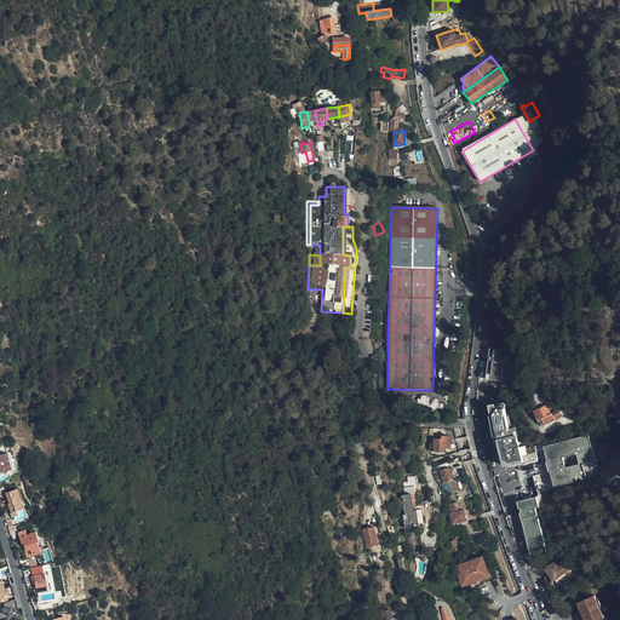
[(507,354),(501,349),(489,349),(486,379),(514,380),(514,367),(507,354)]
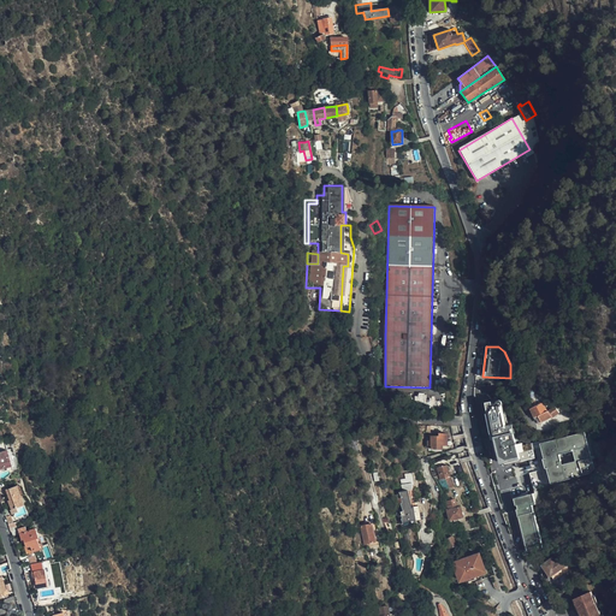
[(508,425),(503,402),(502,401),(501,400),(499,400),(498,400),(497,401),(497,402),(497,403),(492,404),(491,401),(486,402),(495,439),(515,434),(513,424),(508,425)]
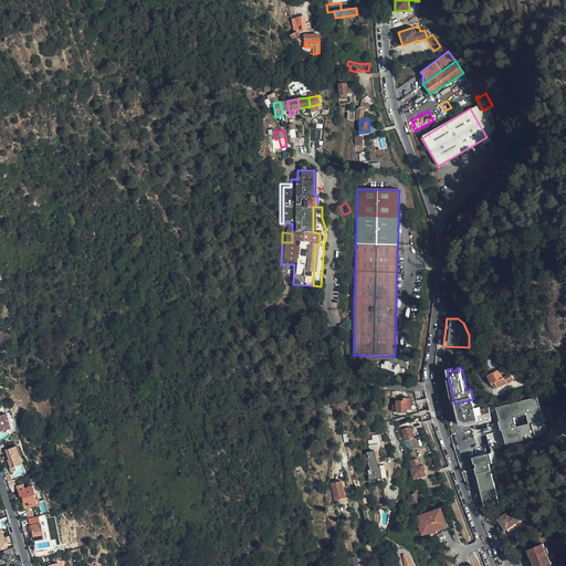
[(514,378),(511,373),(503,377),(499,368),(488,375),(495,388),(507,381),(509,381),(514,378)]
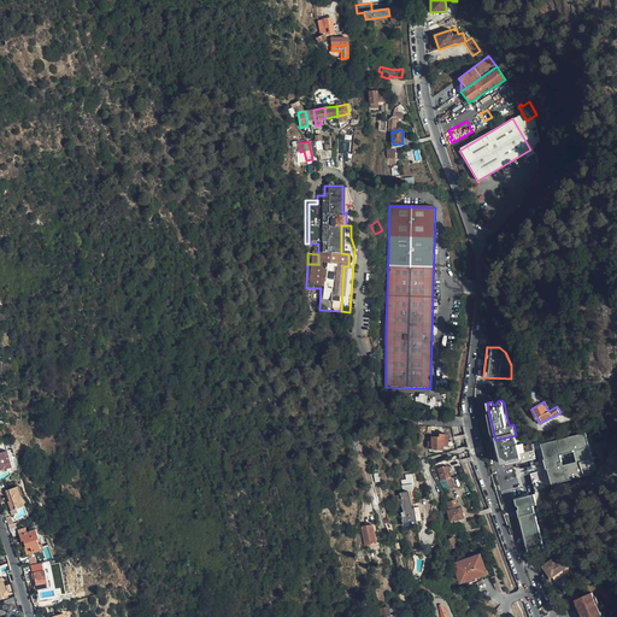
[(447,445),(448,434),(439,433),(439,436),(430,436),(430,447),(442,448),(442,445),(447,445)]
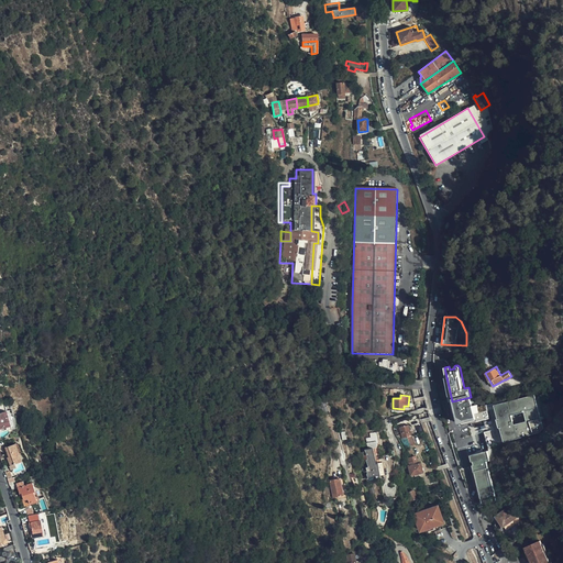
[(496,406),(496,401),(490,403),(492,409),(495,409),(504,442),(547,431),(537,395),(496,406)]
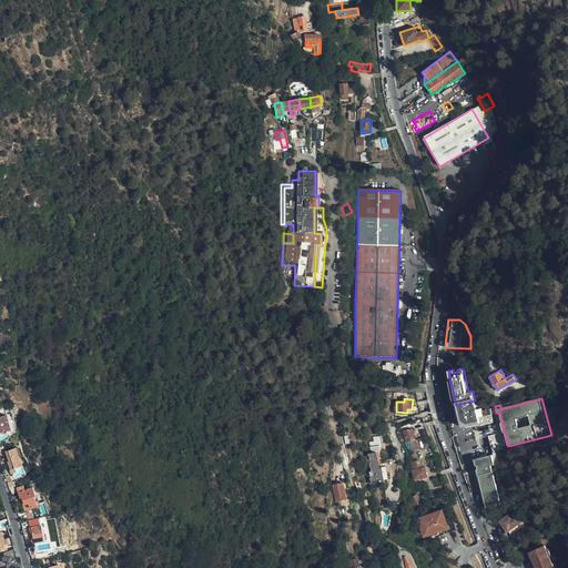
[(475,401),(456,405),(457,409),(455,409),(458,423),(467,428),(493,422),(489,407),(482,409),(479,399),(475,401)]
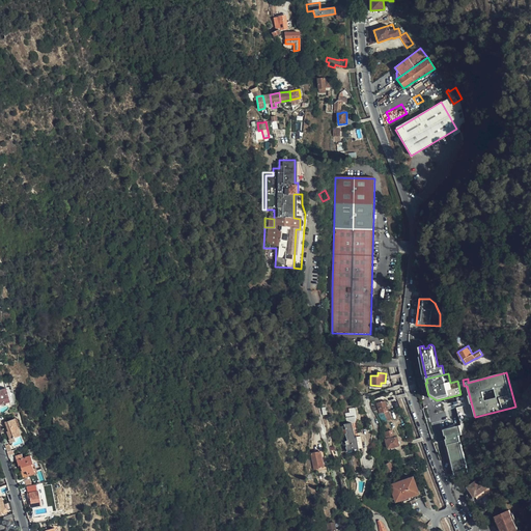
[(11,402),(7,389),(0,390),(0,403),(1,403),(1,404),(11,402)]
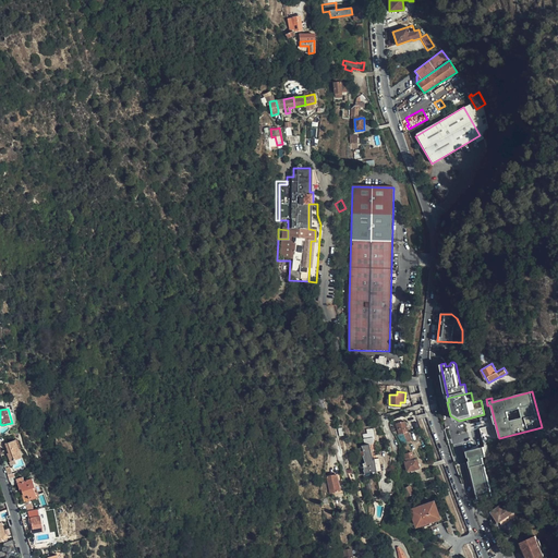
[(381,416),(372,419),(373,425),(383,423),(381,416)]
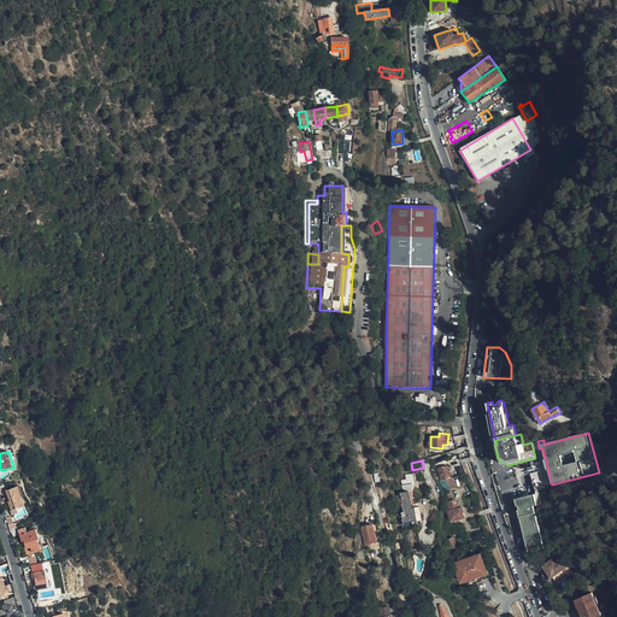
[(441,481),(451,477),(447,465),(438,469),(441,481)]
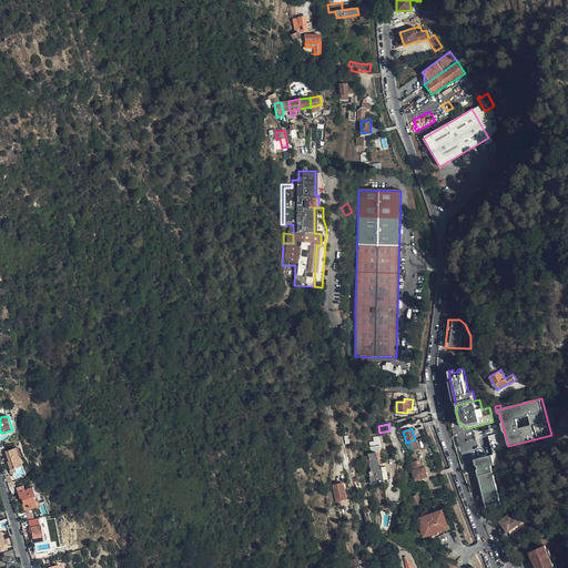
[(368,454),(376,453),(379,452),(377,437),(366,439),(368,454)]
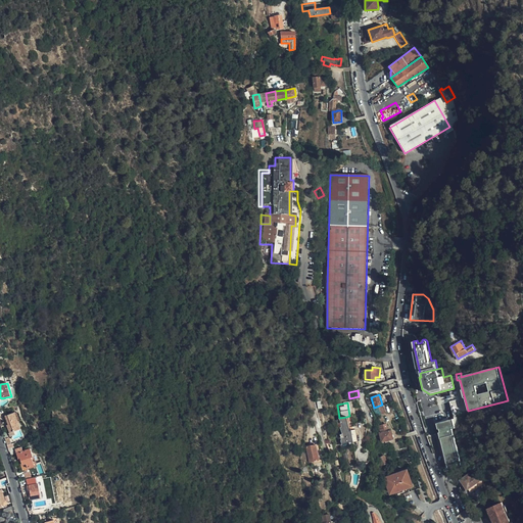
[(374,408),(371,409),(374,416),(384,413),(382,405),(374,408)]
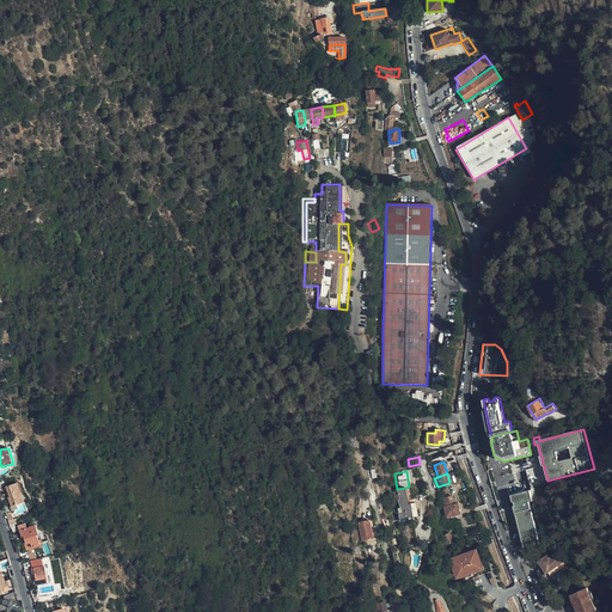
[(25,502),(17,482),(6,487),(11,499),(10,500),(12,507),(25,502)]
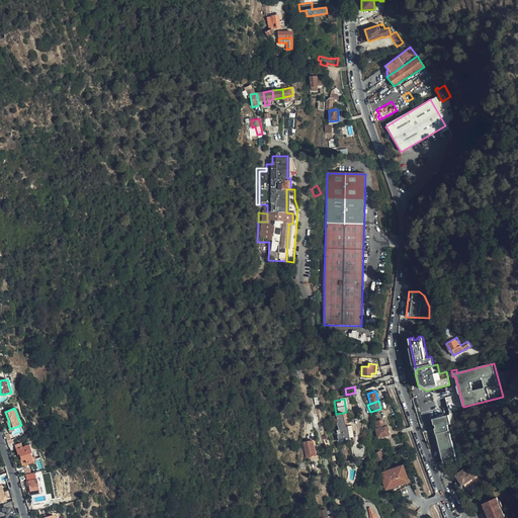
[(345,426),(343,413),(336,414),(337,419),(335,419),(335,422),(334,422),(334,425),(335,425),(336,433),(334,433),(335,438),(349,436),(348,426),(345,426)]
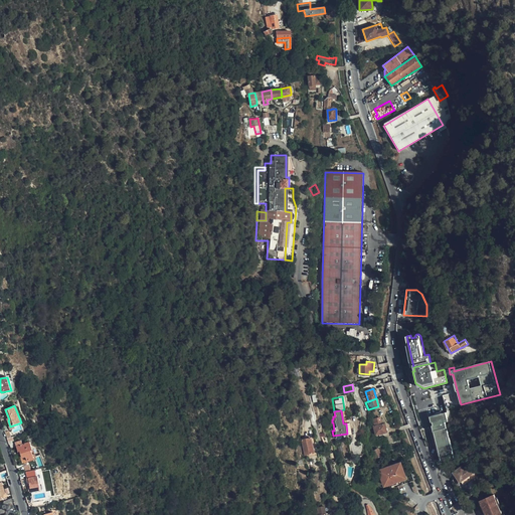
[(385,430),(384,425),(383,423),(381,423),(375,425),(372,426),(374,431),(375,435),(386,433),(385,430)]
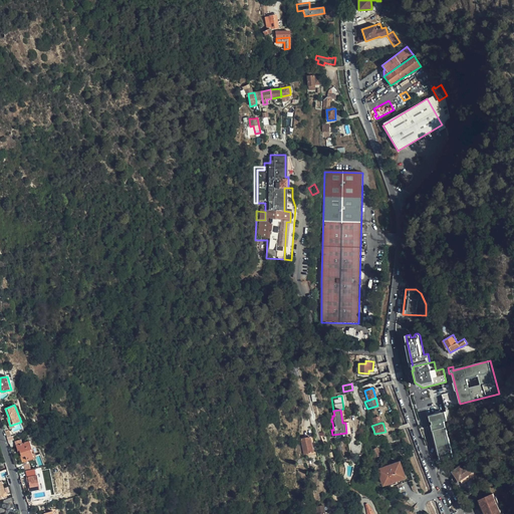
[(453,458),(445,423),(440,424),(441,426),(437,427),(437,425),(432,426),(440,461),(445,460),(444,457),(448,456),(448,459),(453,458)]
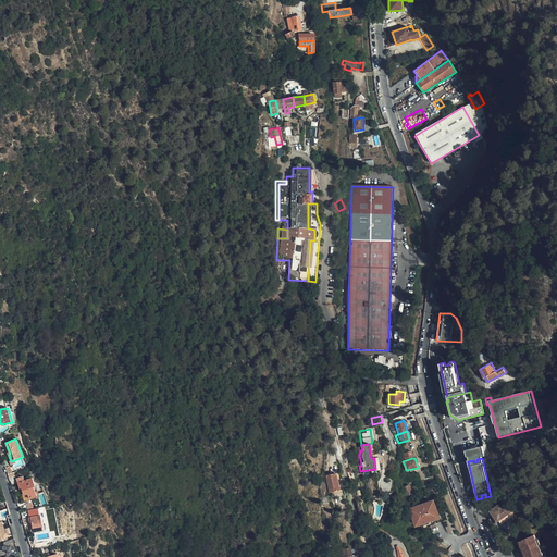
[(338,490),(335,473),(325,475),(329,492),(338,490)]
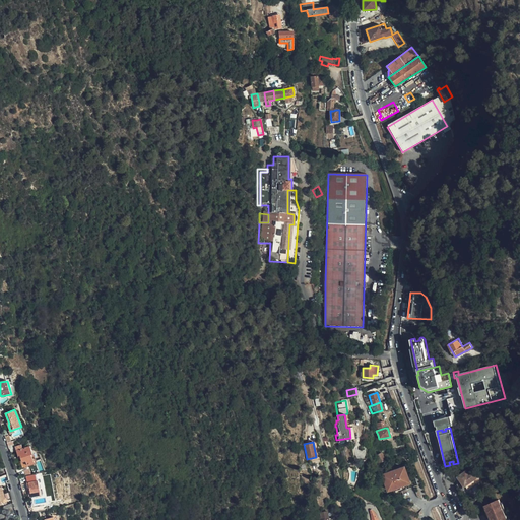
[(34,454),(30,446),(22,448),(21,444),(15,447),(18,455),(20,455),(22,461),(26,460),(27,464),(35,462),(31,454),(34,454)]
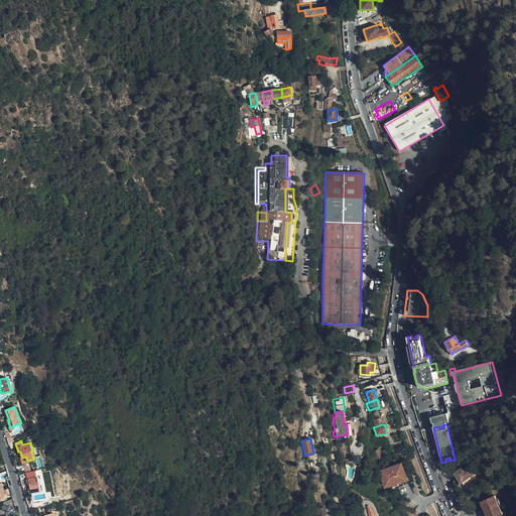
[(377,460),(382,457),(378,449),(373,453),(377,460)]
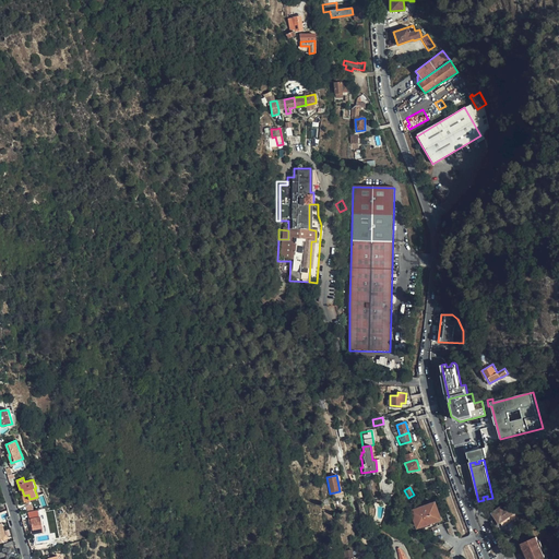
[(432,503),(409,514),(417,528),(421,526),(421,528),(433,523),(436,522),(435,521),(439,519),(432,503)]
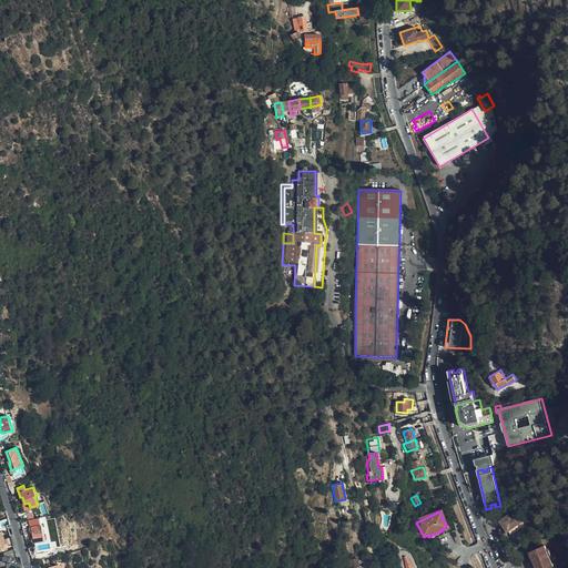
[(507,531),(520,523),(516,516),(511,519),(509,515),(500,521),(507,531)]
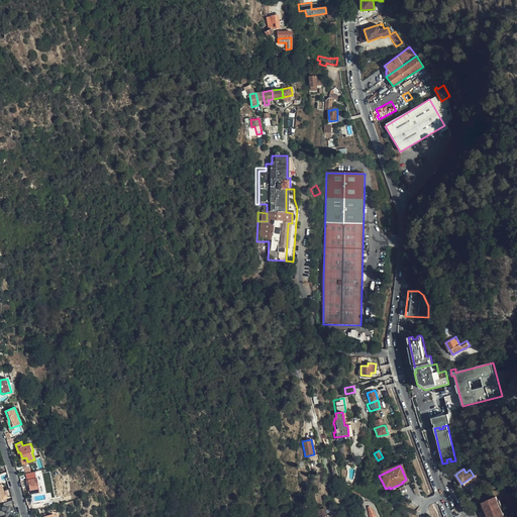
[(40,492),(38,477),(35,478),(34,475),(32,475),(28,476),(31,493),(40,492)]
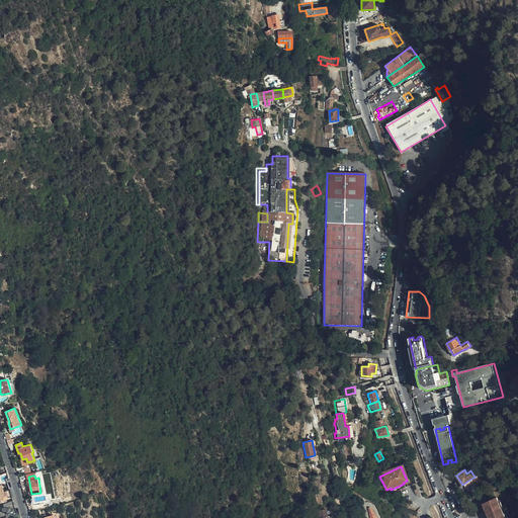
[(507,517),(498,496),(494,497),(489,499),(484,501),(485,505),(484,505),(487,514),(489,513),(490,517),(507,517)]
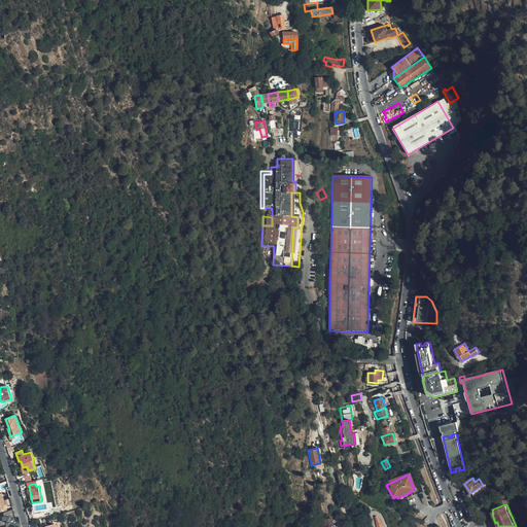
[(381,526),(383,526),(380,520),(377,516),(375,518),(375,526),(381,526)]
